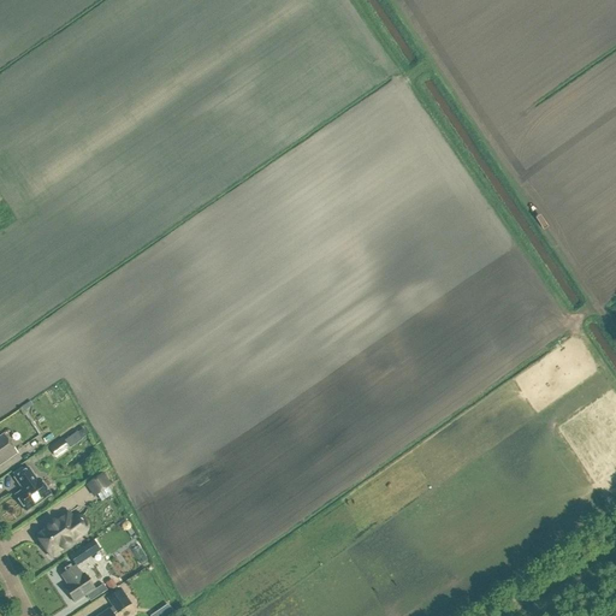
[(0,465),(17,454),(4,434),(0,436),(0,465)]
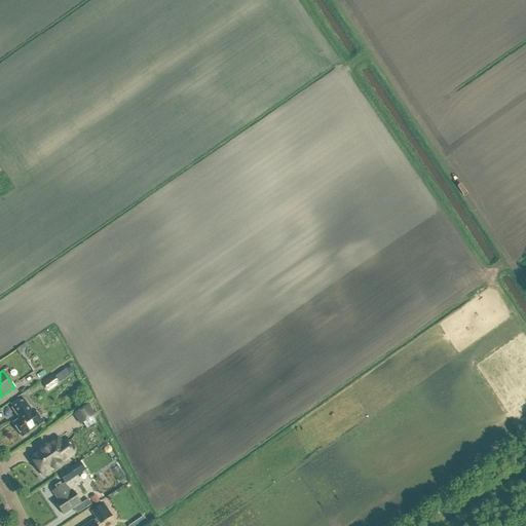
[(40,382),(46,390),(59,382),(52,374),(40,382)]
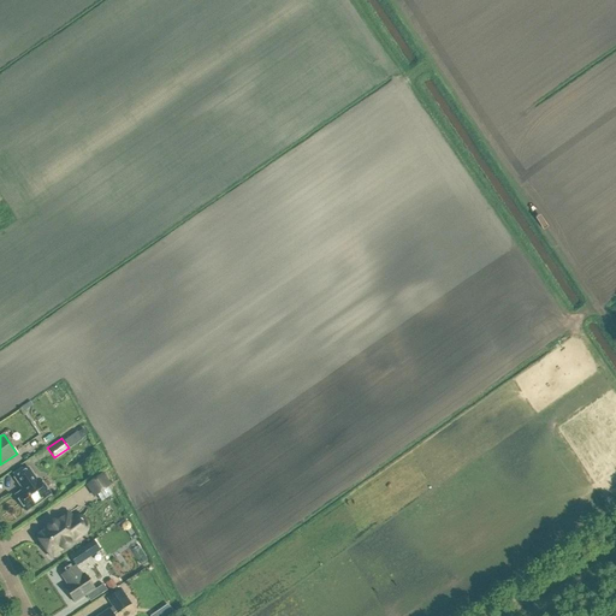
[(73,468),(78,475),(84,472),(81,465),(73,468)]
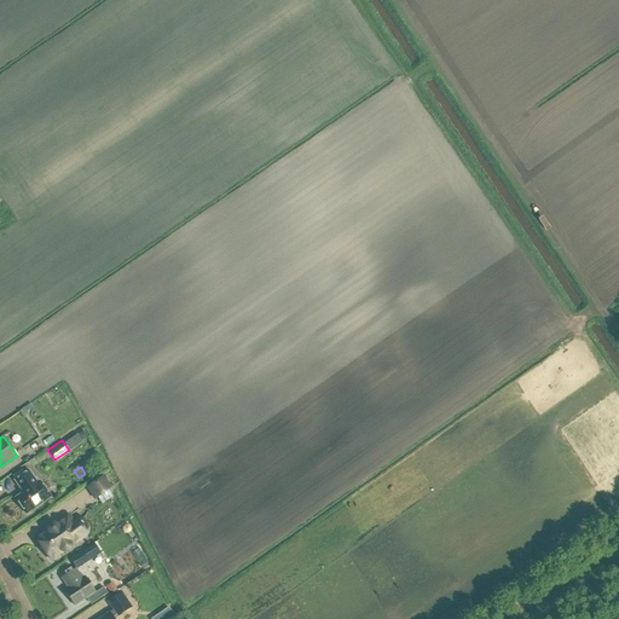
[(16,480),(23,492),(16,498),(27,514),(51,497),(39,481),(38,482),(29,472),(16,480)]
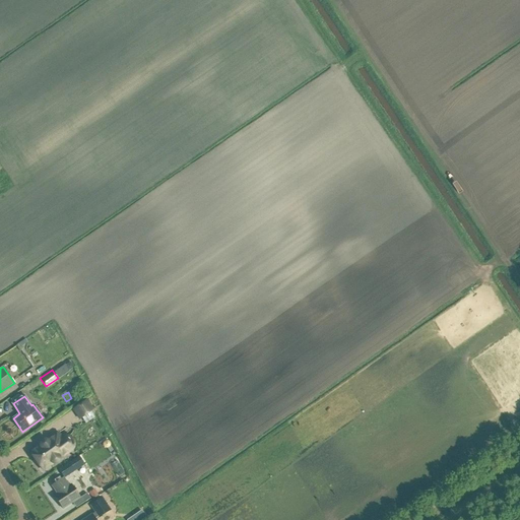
[(86,400),(82,403),(87,411),(91,408),(86,400)]
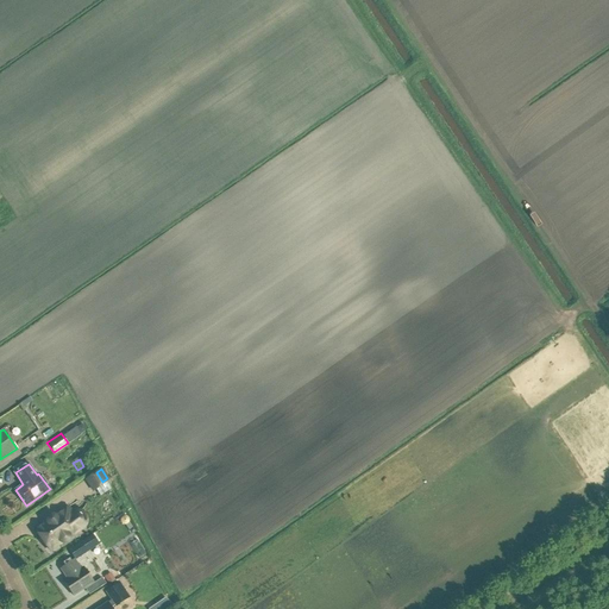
[(50,516),(49,516),(50,520),(35,529),(50,551),(61,544),(62,544),(63,544),(64,544),(67,544),(68,542),(69,541),(69,540),(69,538),(79,532),(82,529),(83,528),(85,526),(86,525),(87,523),(87,521),(87,520),(86,518),(86,516),(85,515),(83,514),(82,513),(80,512),(79,512),(77,512),(76,512),(75,512),(74,513),(73,513),(68,508),(67,509),(67,508),(55,516),(54,516),(52,515),(51,515),(51,516),(50,516)]
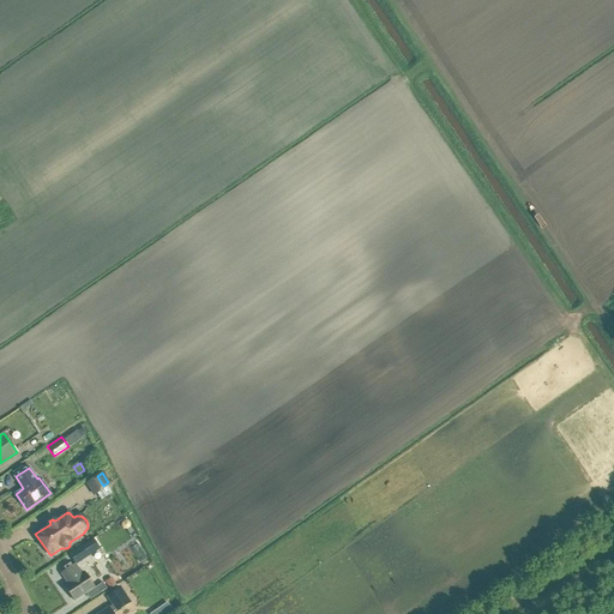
[(26,546),(18,552),(29,566),(36,561),(26,546)]
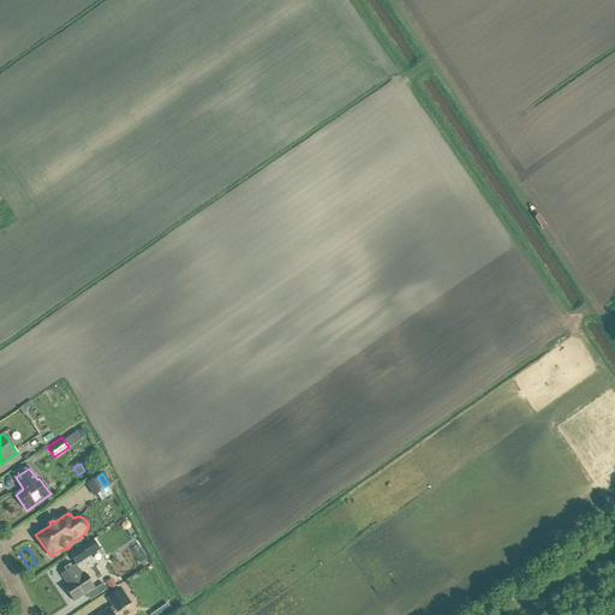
[(82,548),(70,556),(76,565),(88,556),(82,548)]
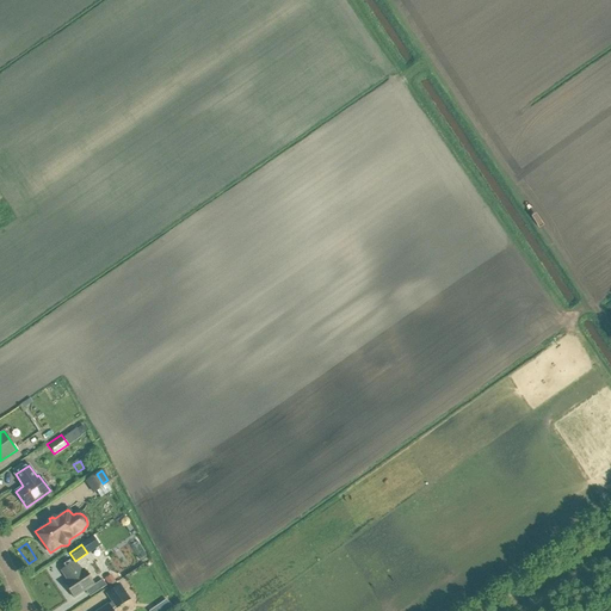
[(104,567),(113,565),(111,557),(102,560),(104,567)]
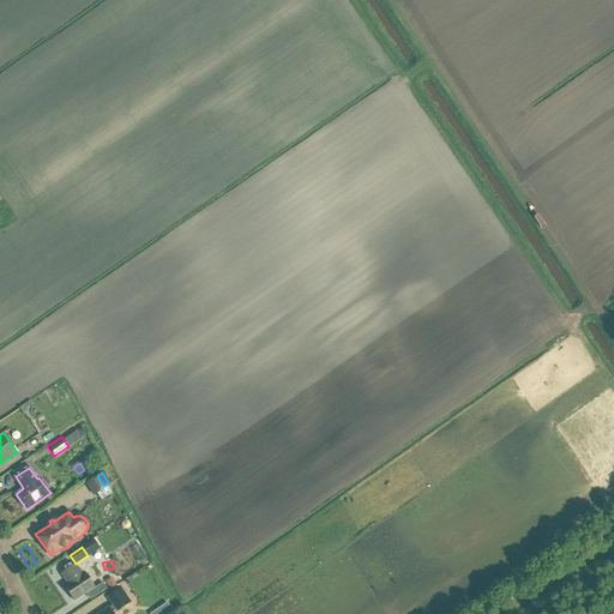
[(64,587),(73,601),(94,588),(84,573),(82,575),(74,565),(61,573),(68,584),(64,587)]
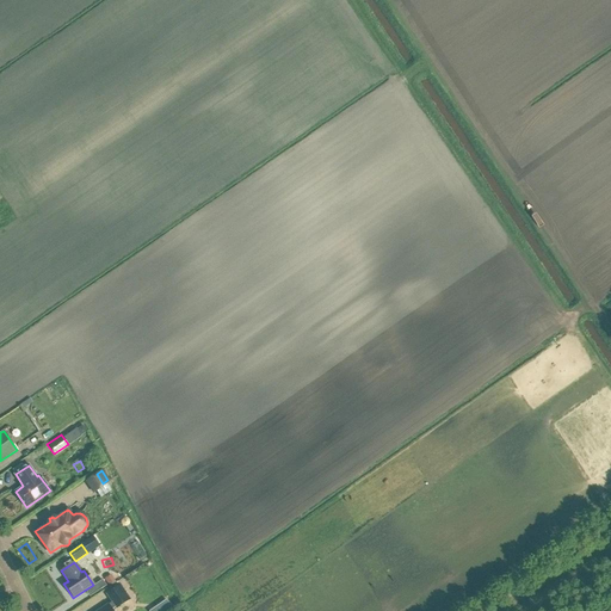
[(110,575),(105,579),(110,586),(115,582),(110,575)]
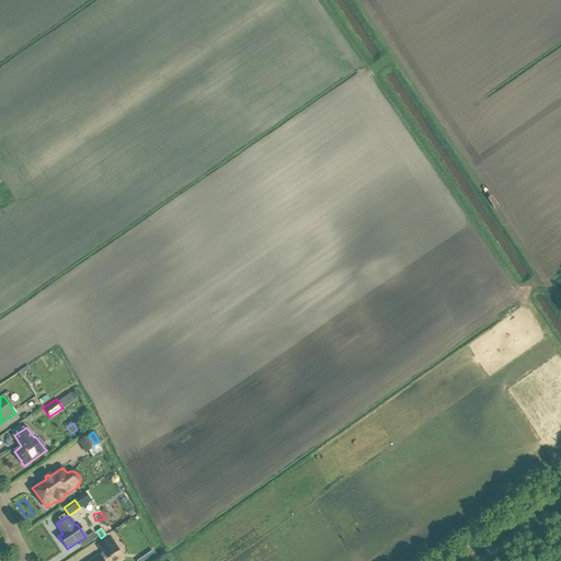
[(90,560),(102,560),(106,558),(106,559),(118,550),(110,537),(98,546),(103,553),(90,560)]
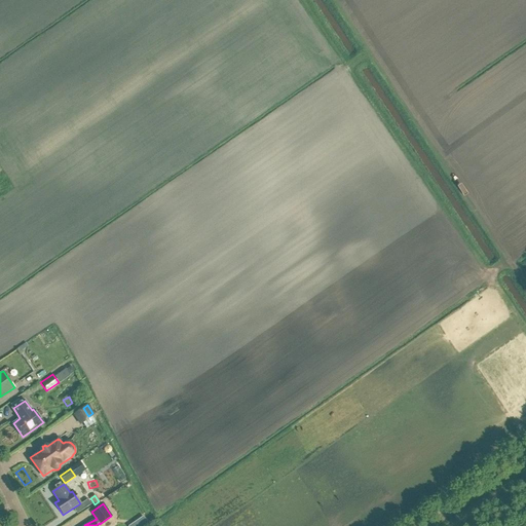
[(137,524),(144,521),(142,516),(134,519),(137,524)]
